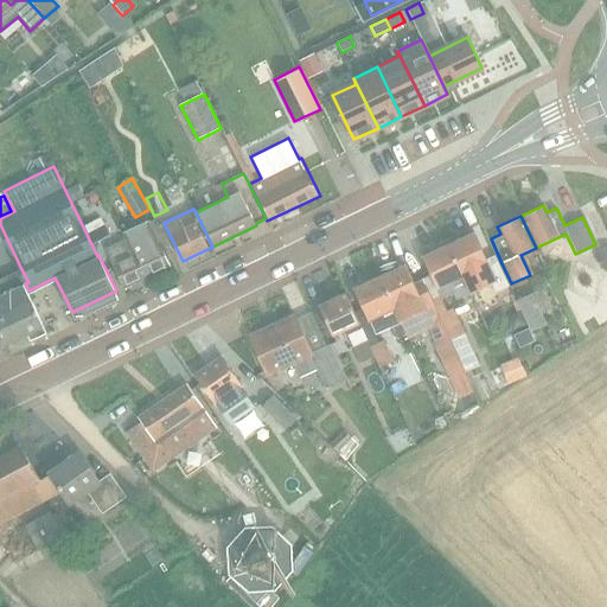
[(106,225),(89,234),(95,244),(110,236),(106,225)]
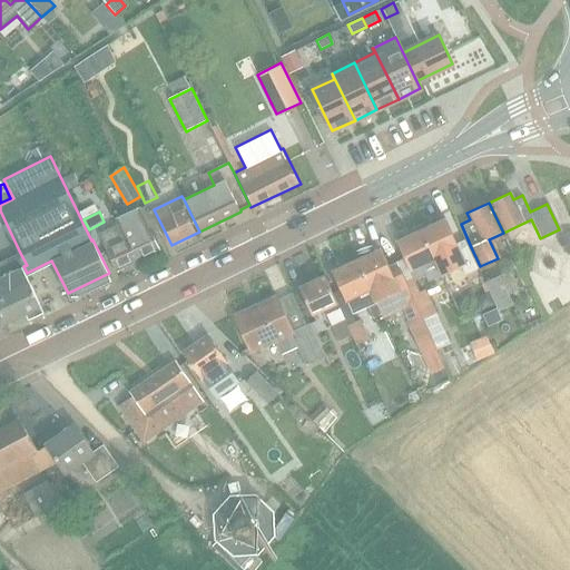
[(118,224),(136,261),(159,251),(141,213),(128,218),(130,224),(120,228),(118,224)]
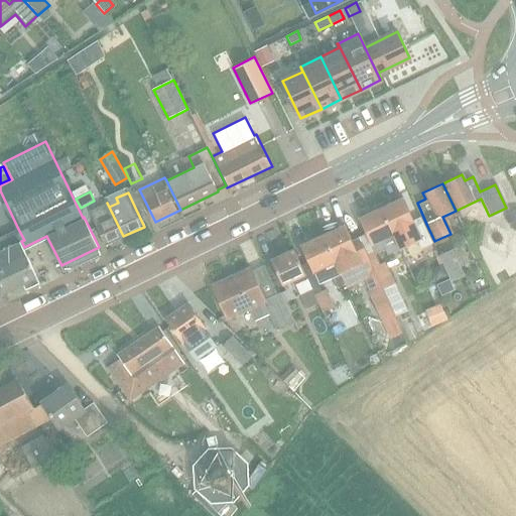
[(411,219),(401,198),(380,208),(399,248),(415,240),(418,248),(429,243),(417,217),(411,219)]
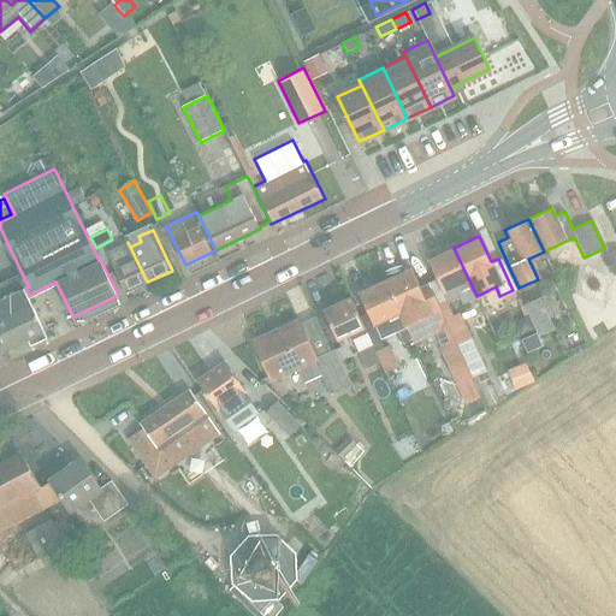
[(107,252),(125,292),(147,282),(128,242),(107,252)]
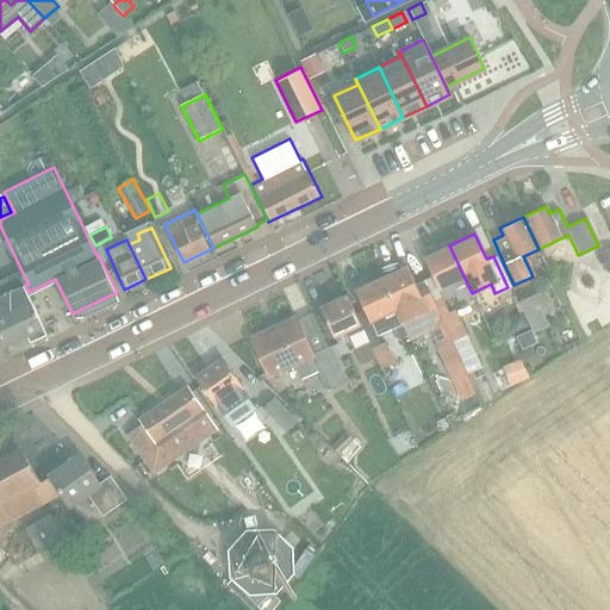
[(449,246),(422,257),(441,298),(453,293),(456,300),(472,293),(449,246)]
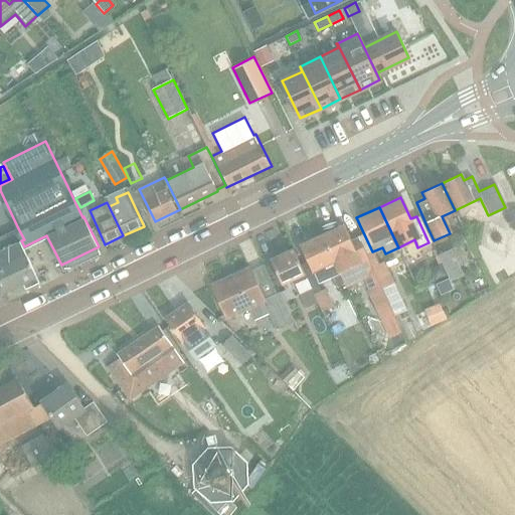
[(514,208),(506,213),(514,229),(514,228),(514,208)]
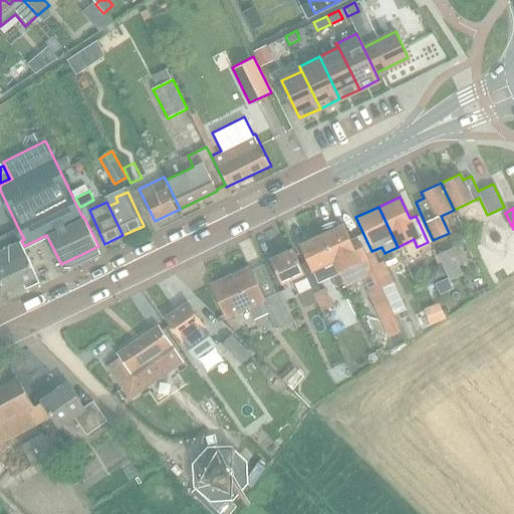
[(319,234),(331,260),(335,268),(327,272),(334,286),(340,283),(342,286),(359,278),(366,293),(378,287),(365,258),(358,261),(341,224),(319,234)]
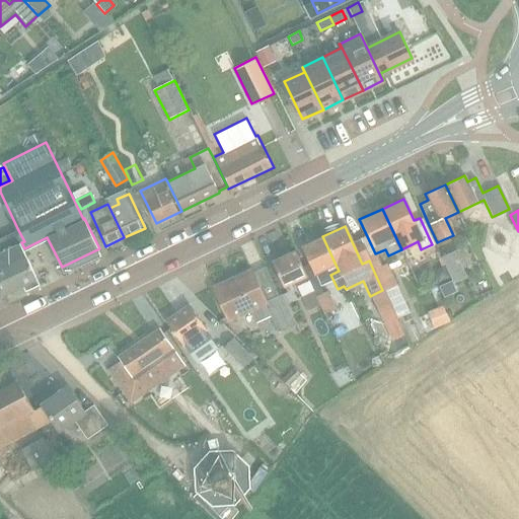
[(18,230),(0,238),(0,265),(1,267),(0,267),(0,283),(5,294),(39,279),(24,248),(21,242),(24,241),(18,230)]
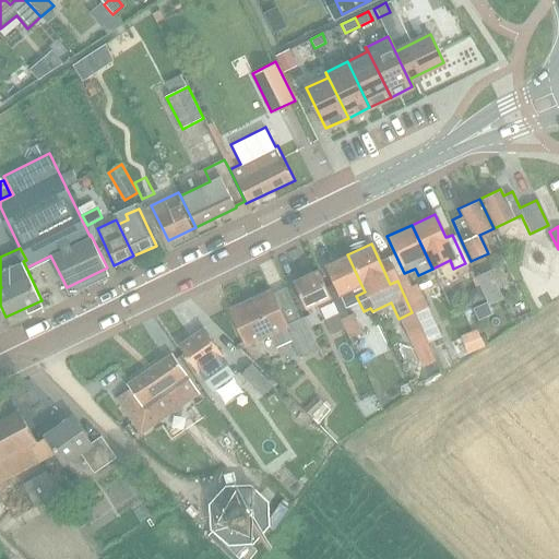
[(360,283),(347,254),(325,264),(339,293),(360,283)]
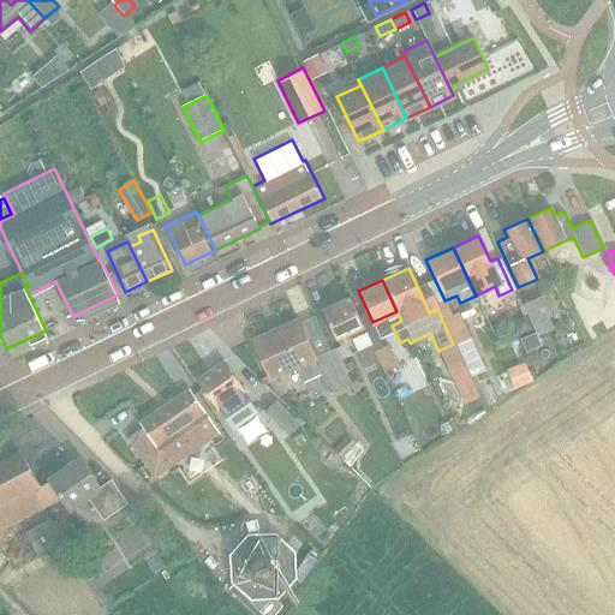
[(336,340),(348,334),(363,364),(376,358),(377,357),(374,350),(347,296),(321,309),(336,340)]
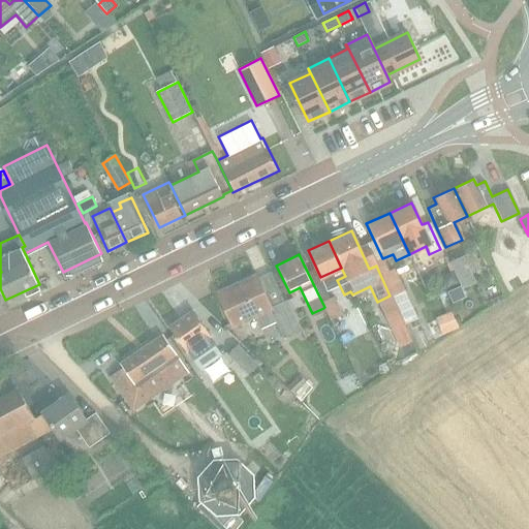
[(477,282),(465,256),(452,262),(464,288),(477,282)]
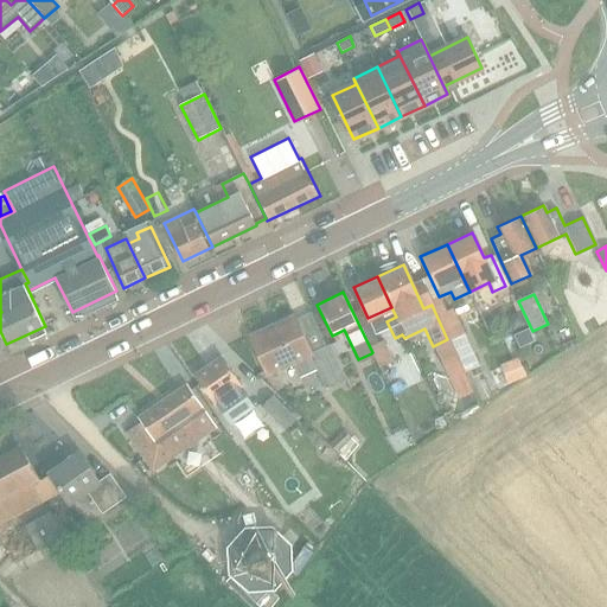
[(429,300),(432,305),(447,339),(460,333),(448,308),(443,311),(436,296),(429,300)]
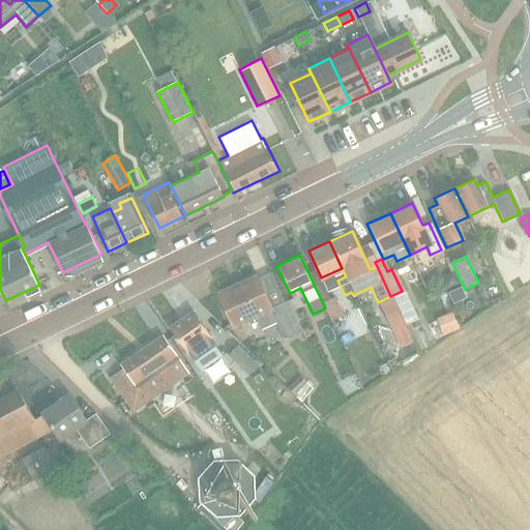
[(302,330),(288,300),(271,307),(257,276),(218,294),(234,326),(255,316),(261,329),(276,322),(284,339),(302,330)]
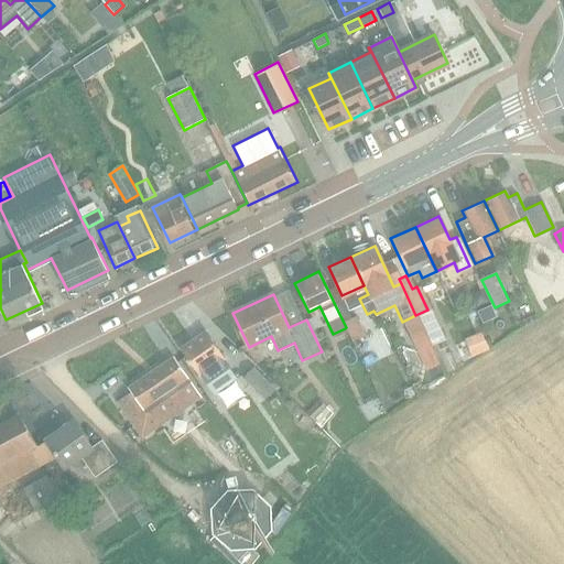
[(346,327),(345,328),(350,339),(364,334),(354,315),(343,321),(346,327)]
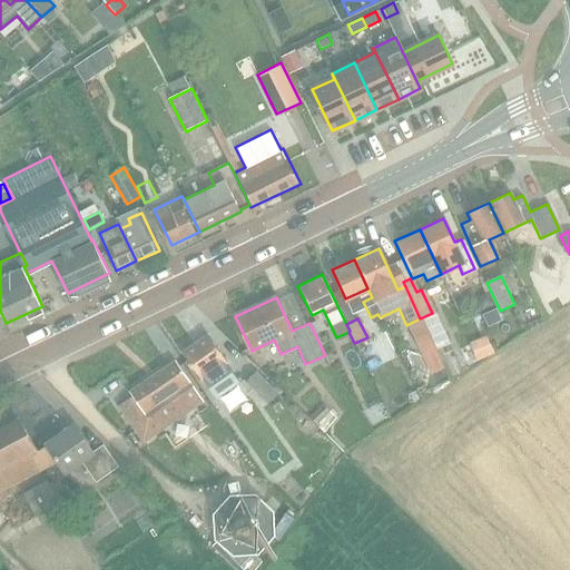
[(207,334),(182,352),(202,380),(203,380),(216,397),(239,382),(226,363),(227,362),(207,334)]
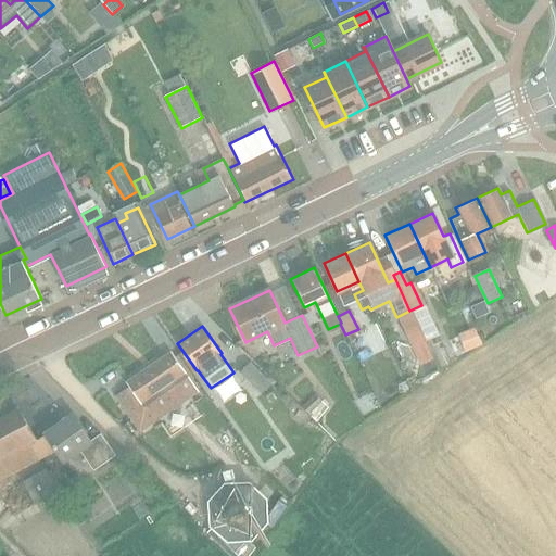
[(129,386),(115,395),(139,431),(198,391),(185,371),(171,351),(126,381),(129,386)]
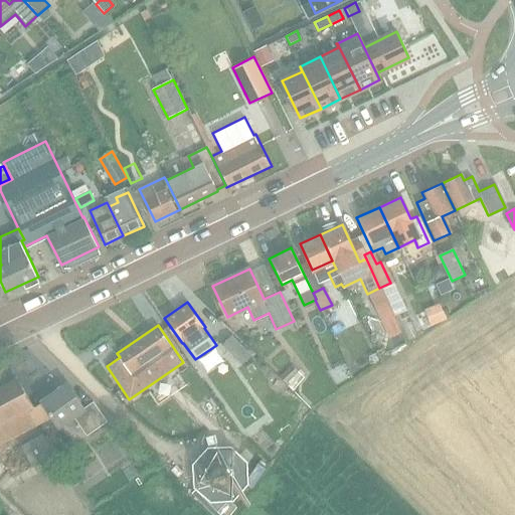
[(230,336),(222,344),(242,364),(250,355),(230,336)]
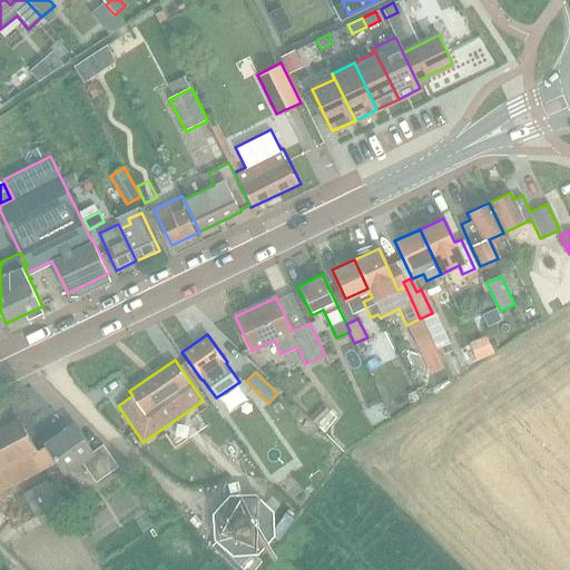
[(332,412),(324,404),(311,418),(318,425),(332,412)]
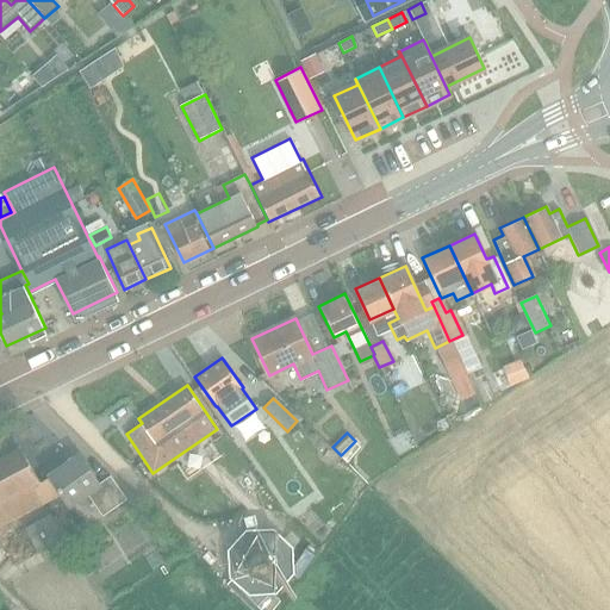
[(0,524),(14,518),(10,509),(25,500),(19,491),(31,485),(14,450),(0,458),(0,524)]
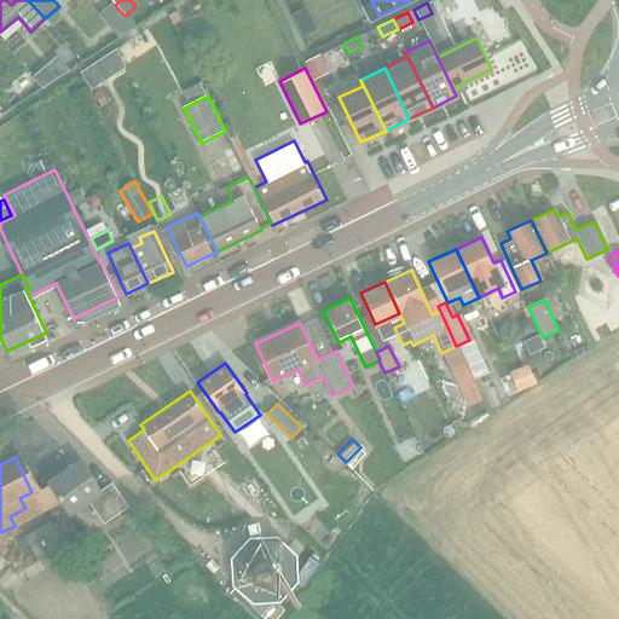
[(104,522),(128,507),(111,482),(100,491),(80,462),(51,482),(71,512),(93,497),(98,505),(93,508),(104,522)]
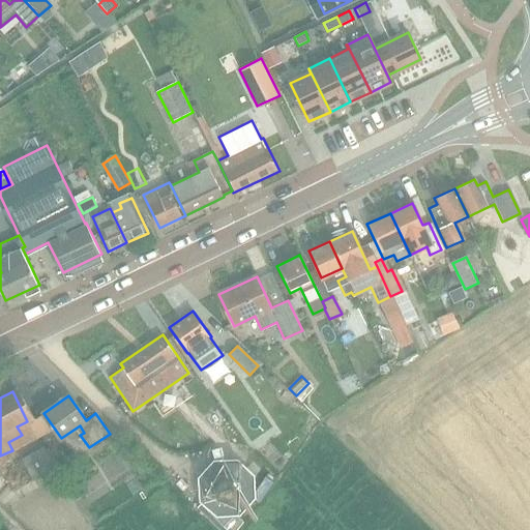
[(46,476),(33,453),(22,460),(34,482),(46,476)]
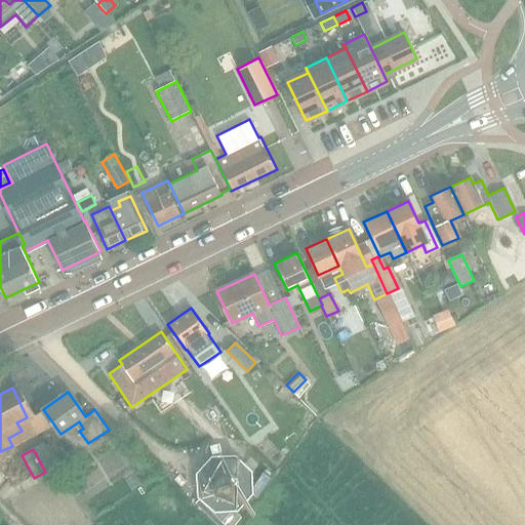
[(209,486),(210,488),(210,490),(211,491),(213,493),(214,494),(216,495),(217,496),(219,497),(221,497),(224,498),(226,497),(228,497),(230,497),(231,496),(233,495),(235,493),(236,492),(237,490),(238,488),(238,486),(239,484),(239,482),(239,480),(238,478),(237,476),(236,474),(235,473),(233,471),(232,470),(230,469),(228,469),(226,468),(223,468),(220,469),(218,469),(216,470),(215,471),(213,472),(212,474),(210,476),(210,478),(209,480),(209,482),(209,484),(209,486)]
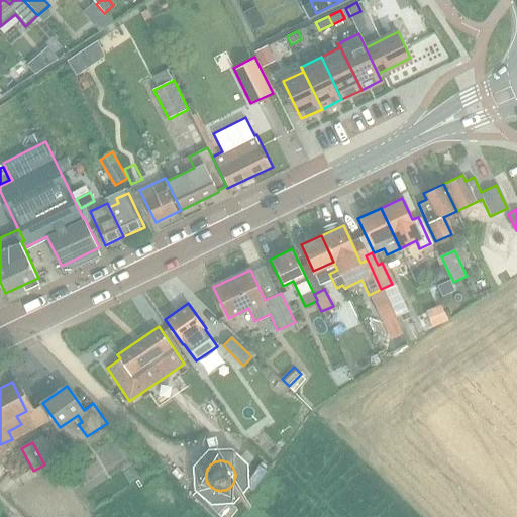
[(207,483),(207,481),(193,494),(215,516),(232,516),(239,511),(220,491),(218,490),(216,490),(214,489),(213,488),(211,487),(210,486),(208,484),(207,483)]
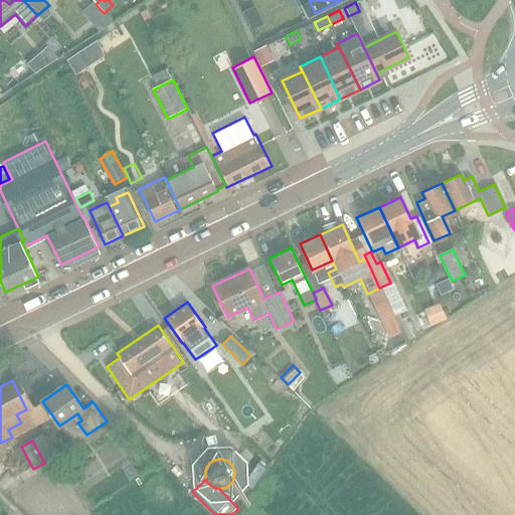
[(105,498),(98,488),(88,494),(95,504),(105,498)]
